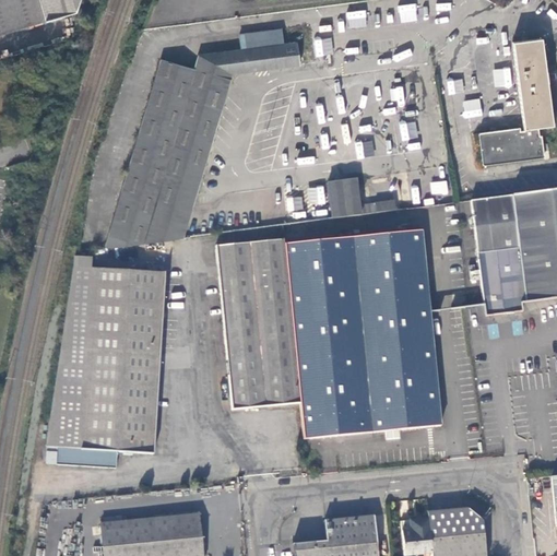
[(0,0),(0,33),(78,11),(80,0),(0,0)]
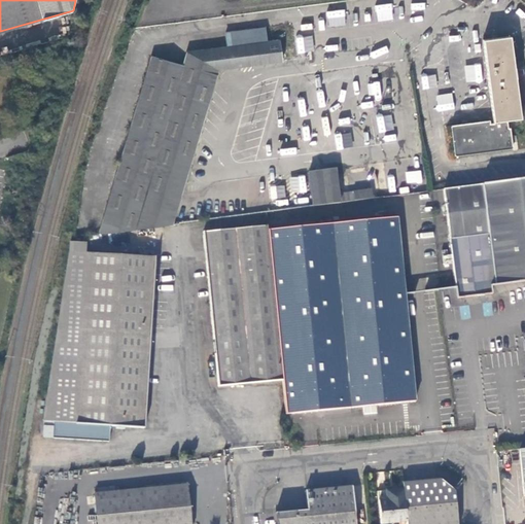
[(394,1),(378,2),(379,18),(394,16),(394,1)]
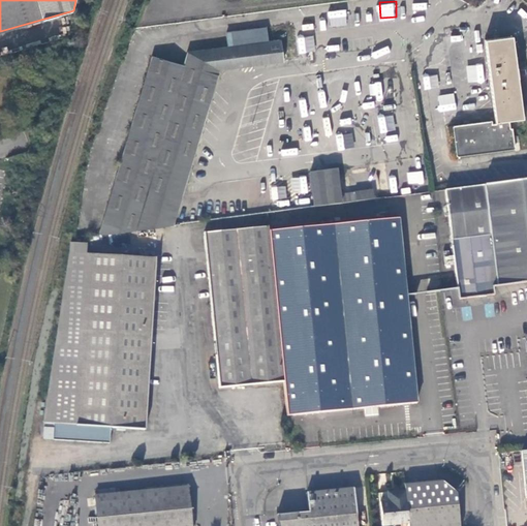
[(332,22),(348,22),(348,7),(332,7),(332,22)]
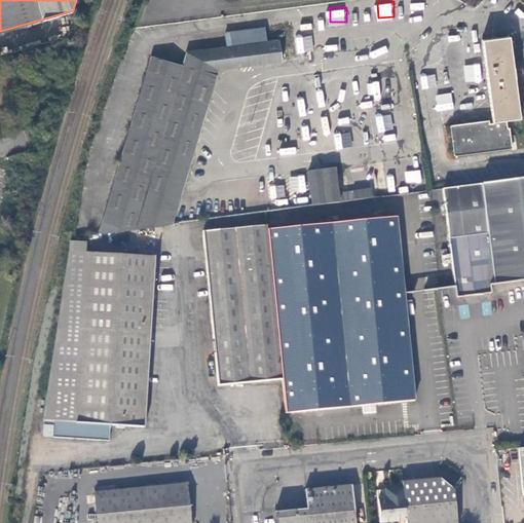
[(152,224),(173,221),(219,67),(284,59),(282,38),(268,40),(266,26),(253,27),(255,41),(189,49),(185,63),(154,53),(101,230),(152,224)]
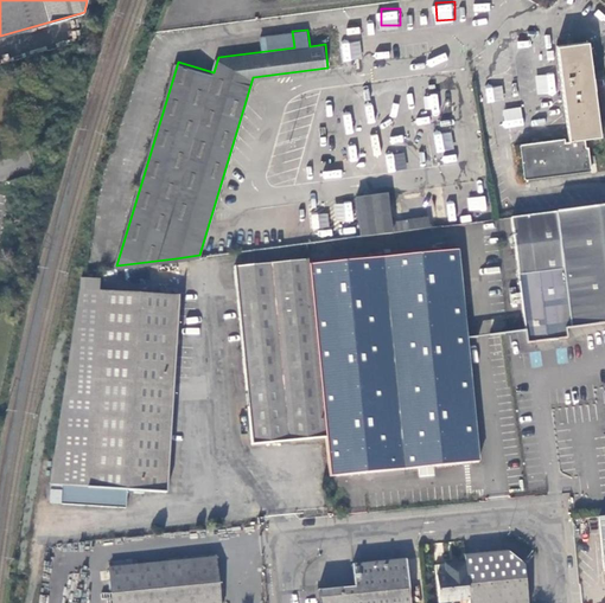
[(216,40),(218,57),(294,47),(292,31),(216,40)]
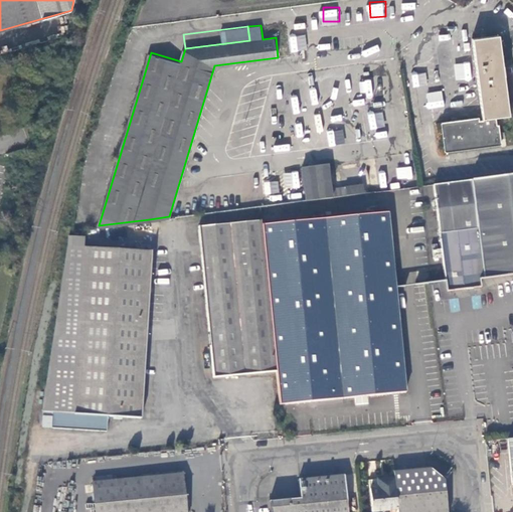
[(293,32),(292,47),(308,47),(308,33),(293,32)]
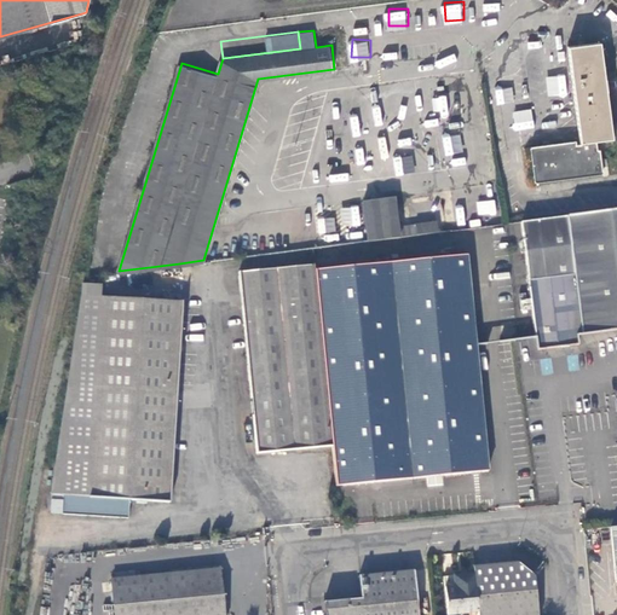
[(534,144),(537,180),(605,170),(604,158),(603,146),(599,146),(598,137),(613,134),(601,39),(570,42),(582,140),(578,140),(578,138),(534,144)]
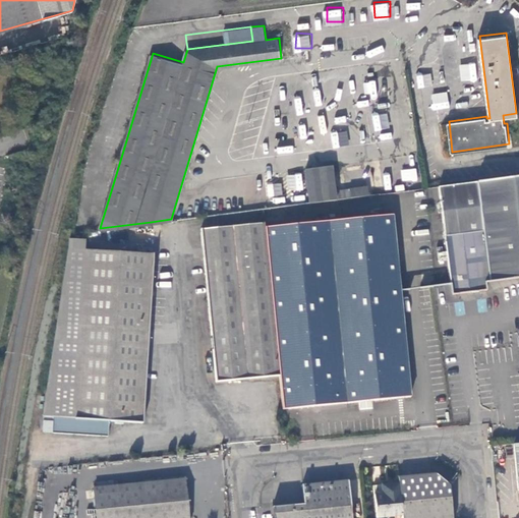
[(348,127),(337,129),(339,142),(350,141),(348,127)]
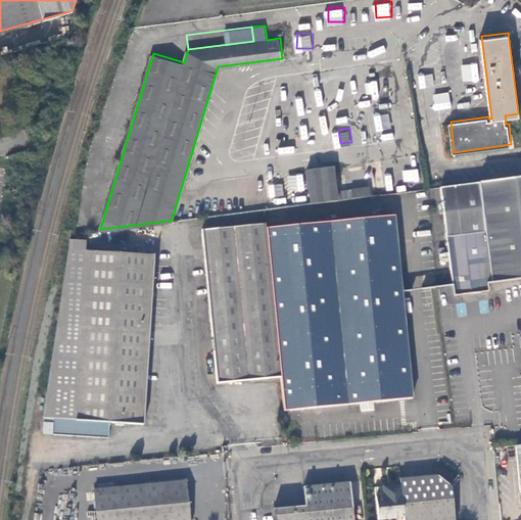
[(312,201),(339,197),(335,166),(309,169),(312,201)]
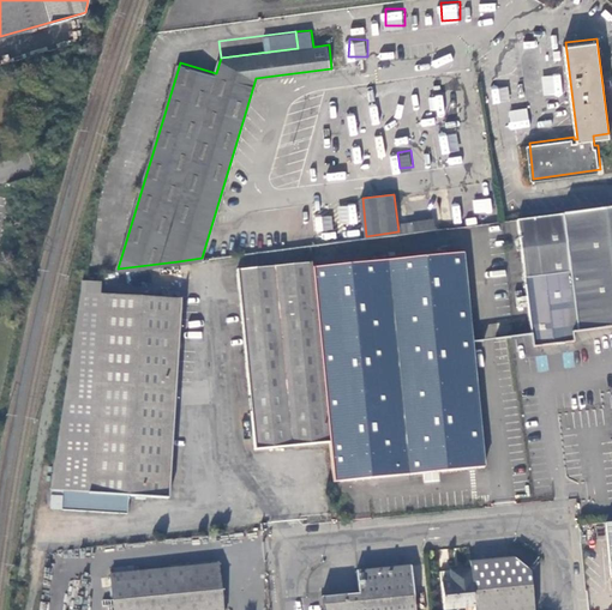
[(477,209),(493,209),(493,195),(477,197),(477,209)]
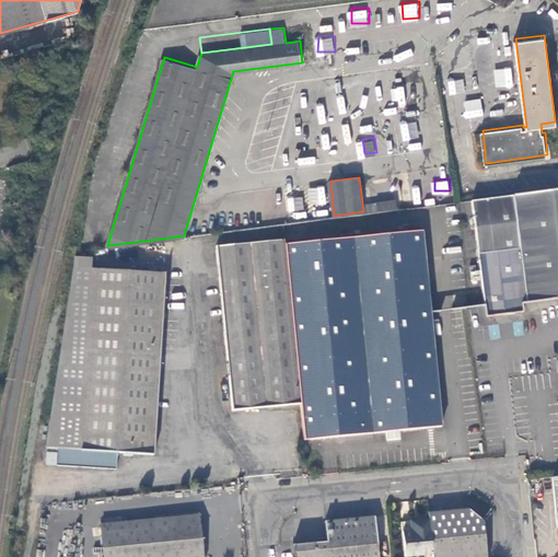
[(524,300),(557,296),(557,186),(473,198),(486,302),(488,313),(525,309),(524,300)]
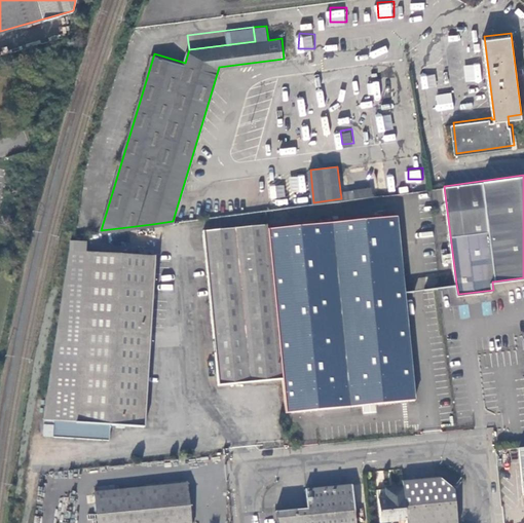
[(288,192),(286,182),(274,184),(276,194),(288,192)]
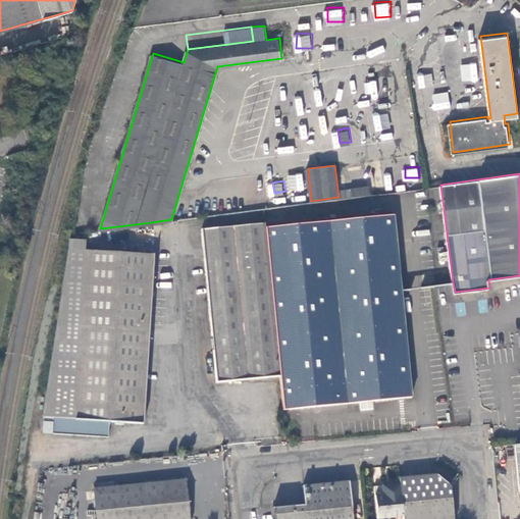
[(353,195),(371,193),(369,184),(351,187),(353,195)]
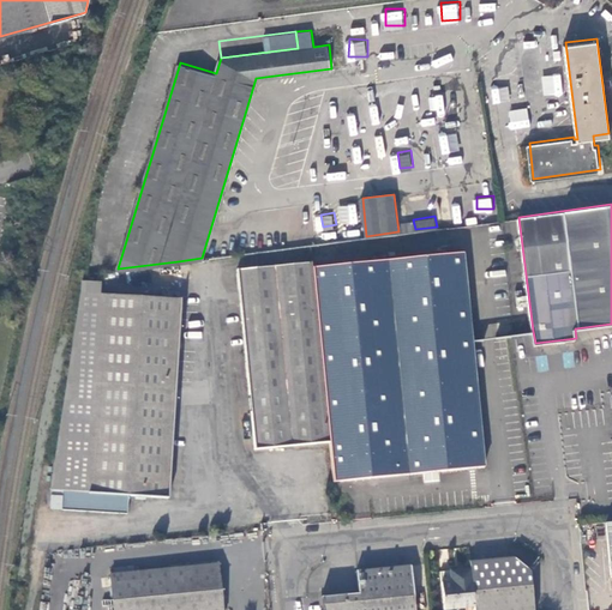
[(402,231),(415,229),(413,219),(400,221),(402,231)]
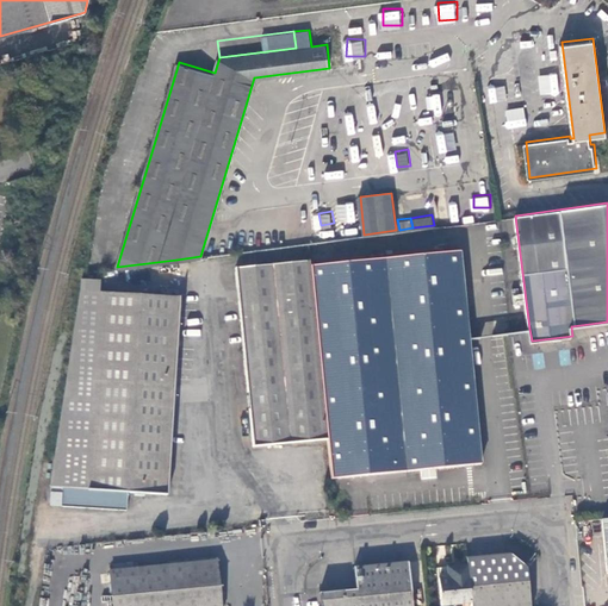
[(329,437),(333,476),(423,468),(438,466),(483,462),(470,337),(461,249),(312,263),(329,437)]
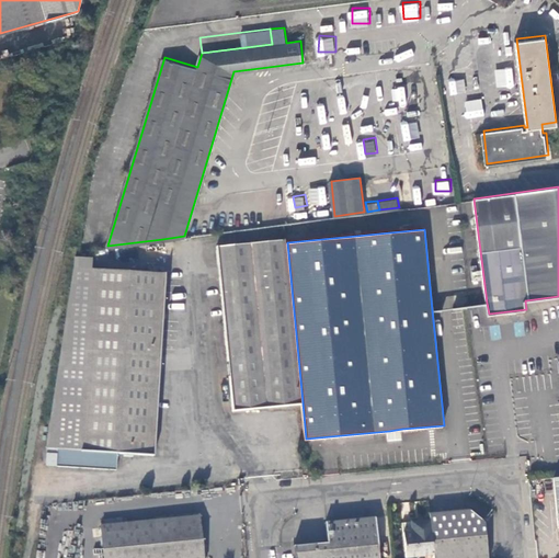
[(287,232),(288,241),(303,240),(301,231),(287,232)]
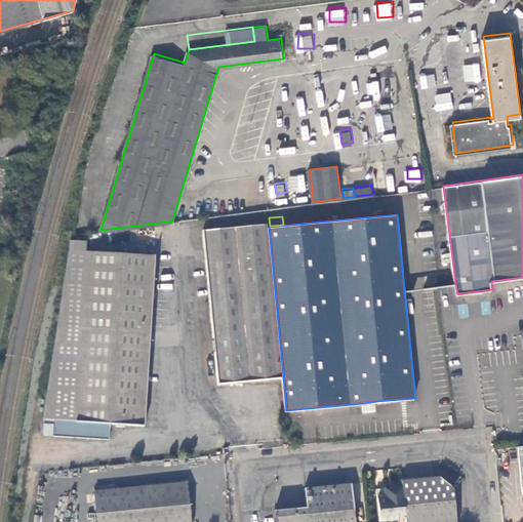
[(219,383),(283,376),(269,227),(268,223),(204,229),(219,383)]
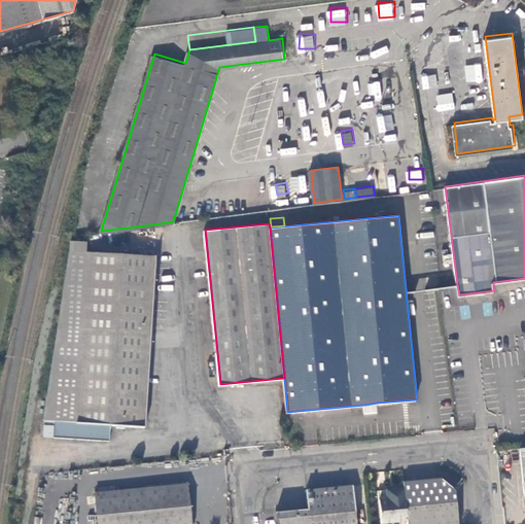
[(84,438),(111,439),(112,423),(146,425),(158,252),(88,247),(88,238),(72,237),(71,246),(46,419),(45,427),(55,428),(55,435),(84,438)]
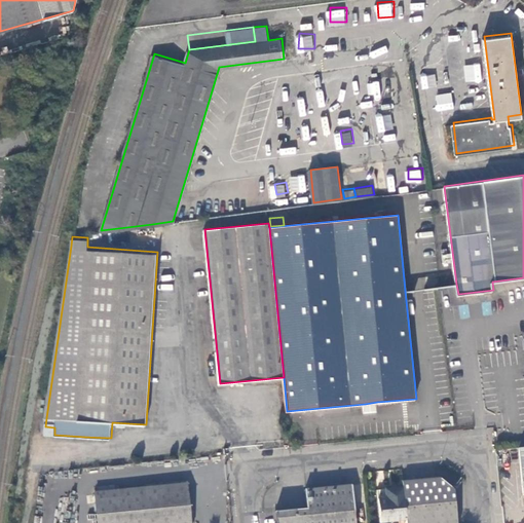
[(378,409),(377,402),(365,404),(366,411),(378,409)]
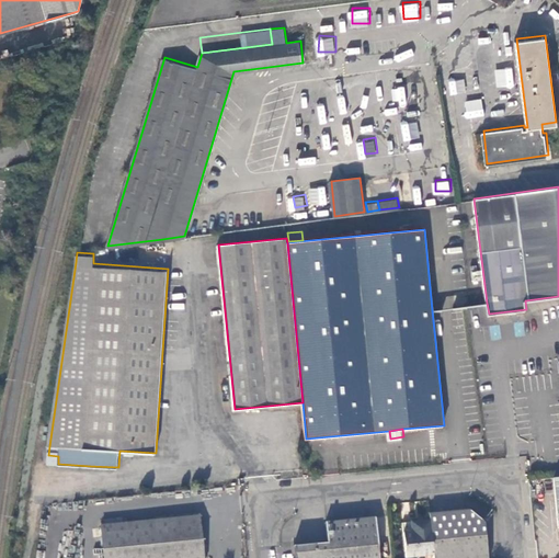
[(435,557),(489,557),(487,520),(471,508),(431,512),(432,519),(435,557)]
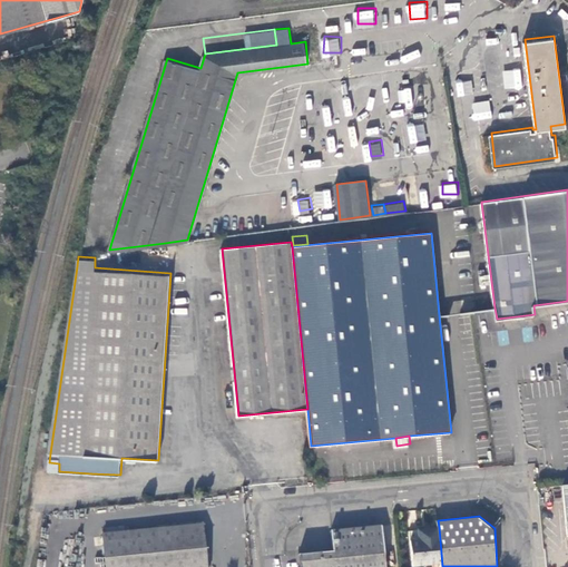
[(104,531),(107,566),(208,566),(204,521),(104,531)]
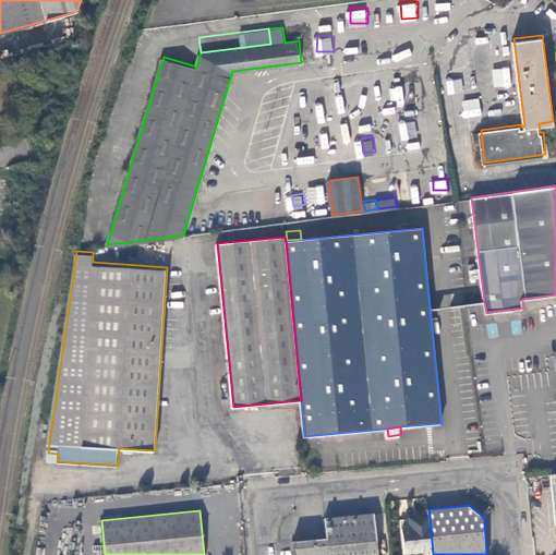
[(379,554),(376,514),(326,517),(327,539),(294,542),(294,554),(379,554)]
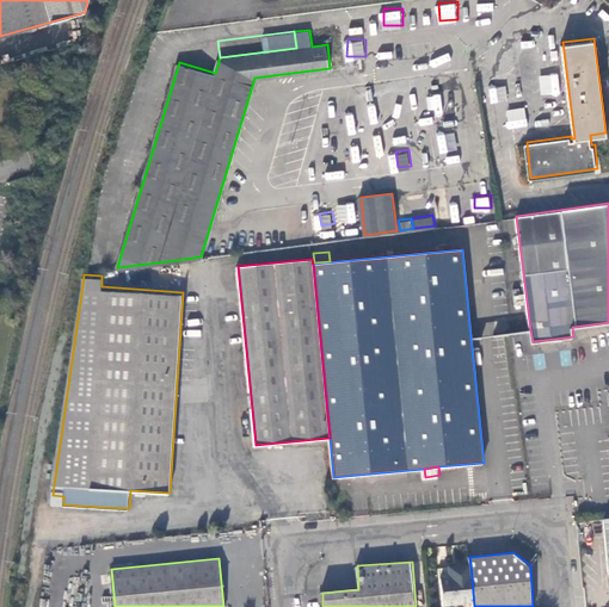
[(474,606),(471,564),(441,568),(444,605),(466,602),(466,606),(474,606)]
